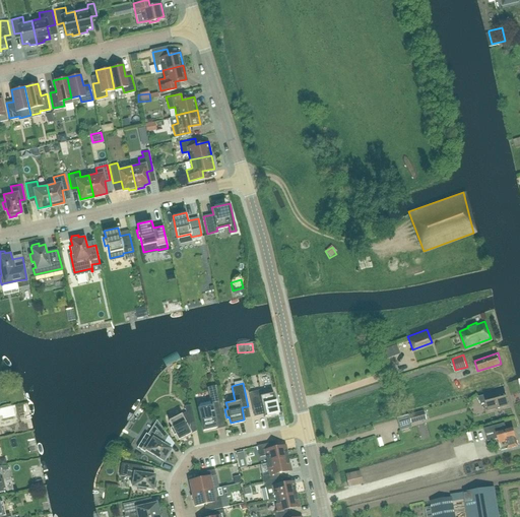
[(264,415),(277,412),(277,411),(283,410),(281,404),(276,405),(273,391),(260,394),(259,388),(248,391),(253,409),(262,407),(264,415)]
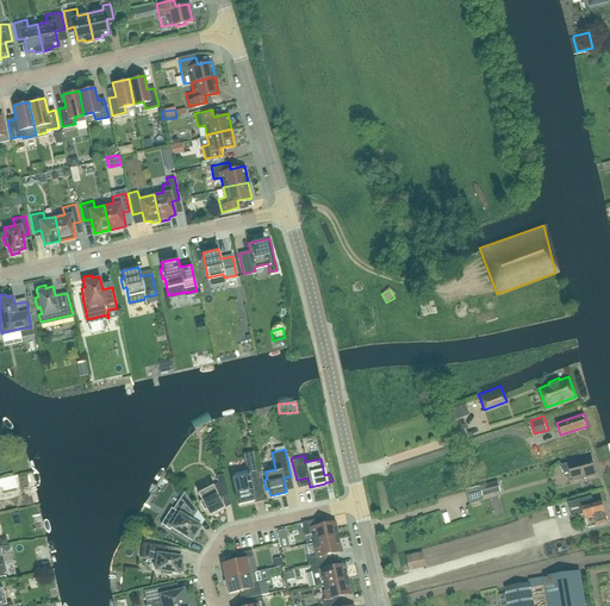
[(591,455),(568,461),(561,463),(564,472),(571,469),(573,479),(596,473),(591,455)]
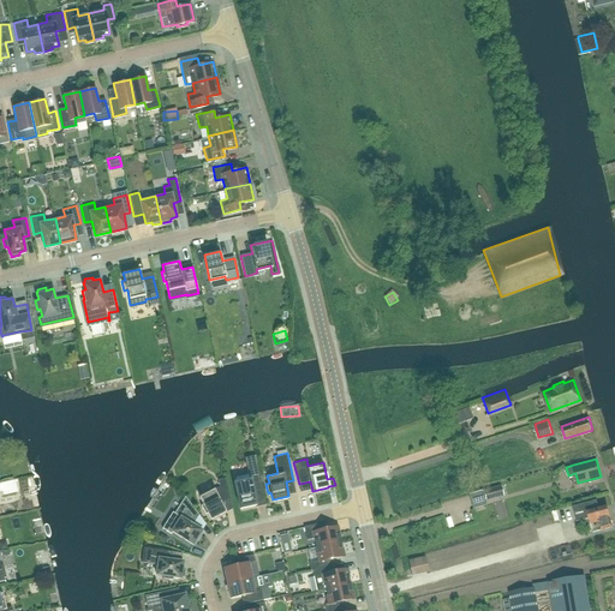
[(254,490),(262,487),(256,461),(246,463),(248,472),(237,474),(233,479),(239,507),(256,503),(254,490)]
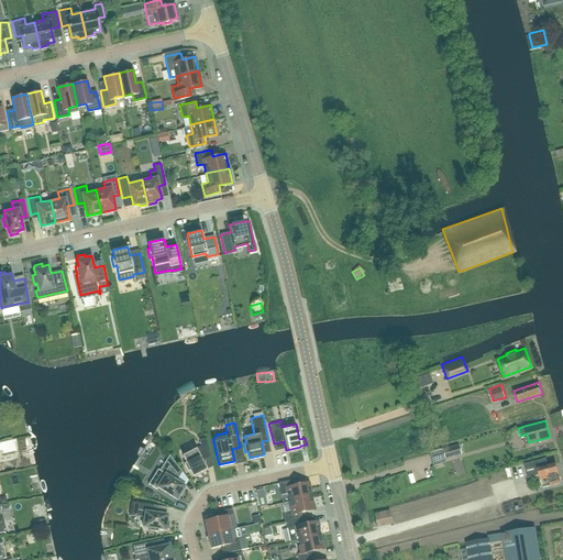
[(0,440),(0,447),(14,443),(13,437),(0,440)]
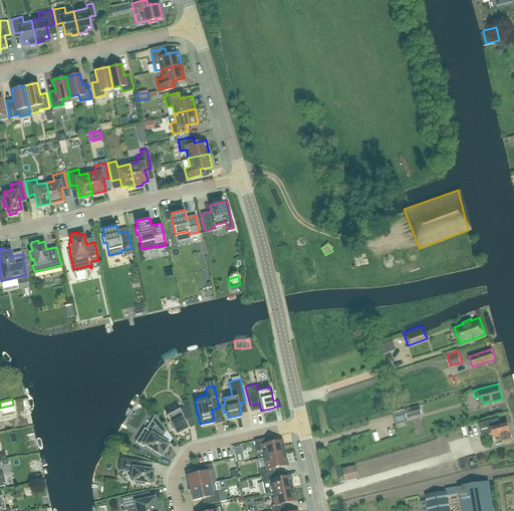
[(192,414),(189,399),(182,400),(183,406),(179,408),(167,414),(170,420),(168,421),(171,429),(174,428),(176,433),(189,426),(185,419),(187,418),(186,415),(192,414)]
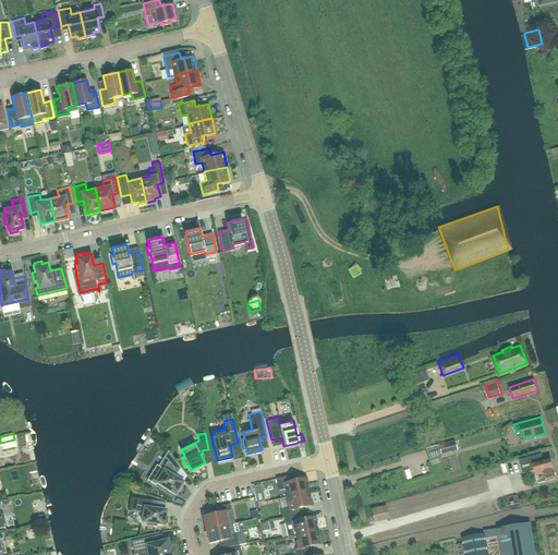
[(455,439),(438,444),(440,453),(457,448),(455,439)]
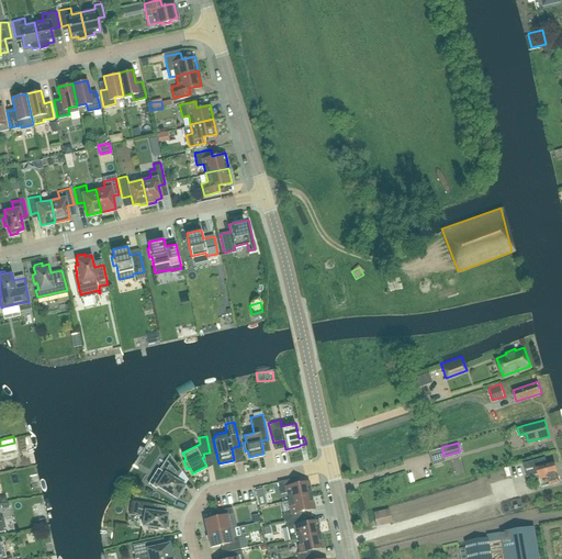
[(176,496),(184,483),(173,477),(179,467),(169,453),(156,472),(161,476),(157,484),(176,496)]
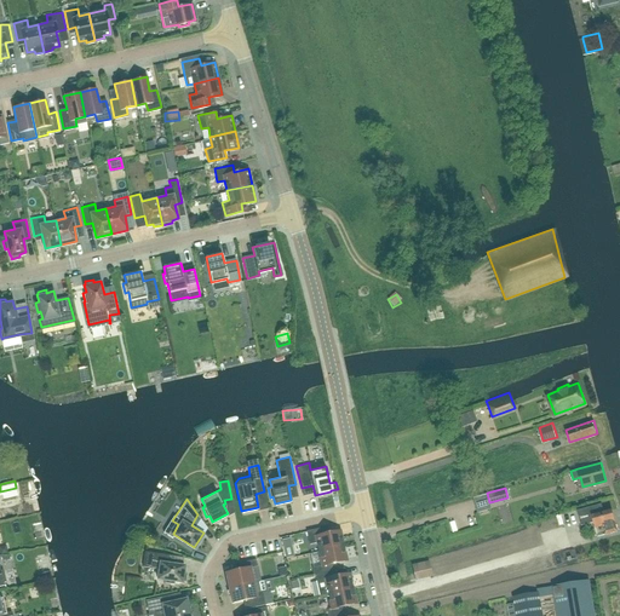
[(578,508),(578,511),(581,523),(593,520),(595,525),(603,523),(606,533),(616,529),(612,507),(603,510),(602,502),(590,506),(578,508)]
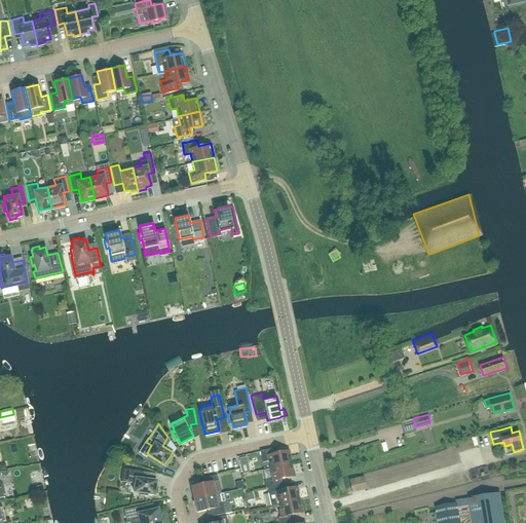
[(260,449),(262,460),(268,459),(270,467),(287,462),(291,461),(288,449),(276,452),(274,446),(260,449)]
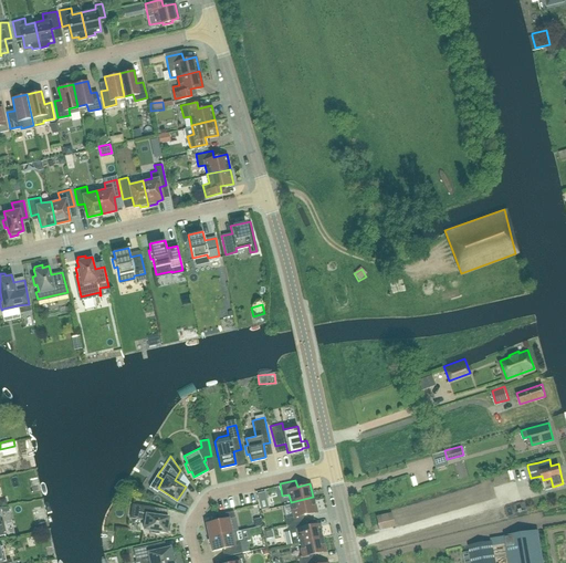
[(313,497),(308,498),(291,502),(293,515),(284,518),(285,523),(289,523),(304,519),(303,513),(316,510),(313,497)]
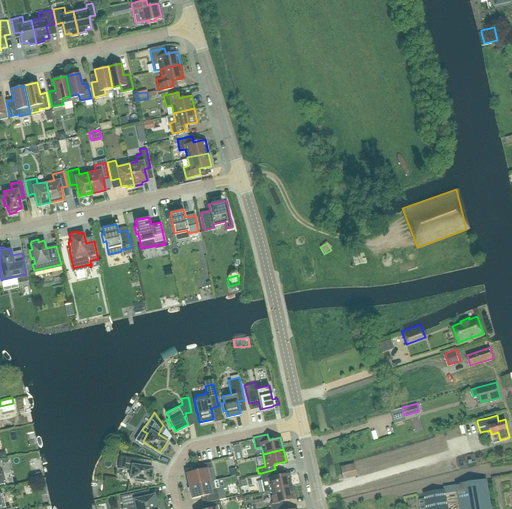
[(135,480),(143,481),(144,479),(150,480),(150,479),(153,479),(154,472),(151,472),(152,466),(140,464),(141,458),(119,454),(117,466),(131,468),(130,477),(135,478),(135,480)]
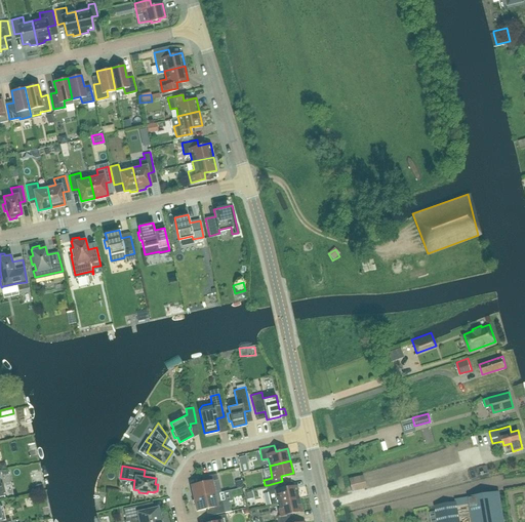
[(202,481),(191,484),(193,496),(214,492),(212,485),(218,483),(216,473),(201,476),(202,481)]
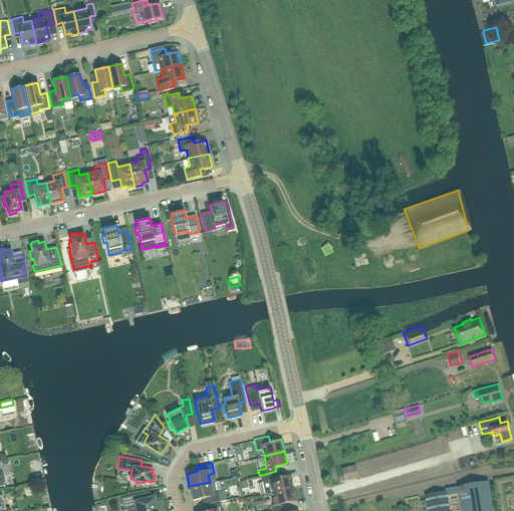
[(341,467),(343,478),(357,475),(355,463),(341,467)]
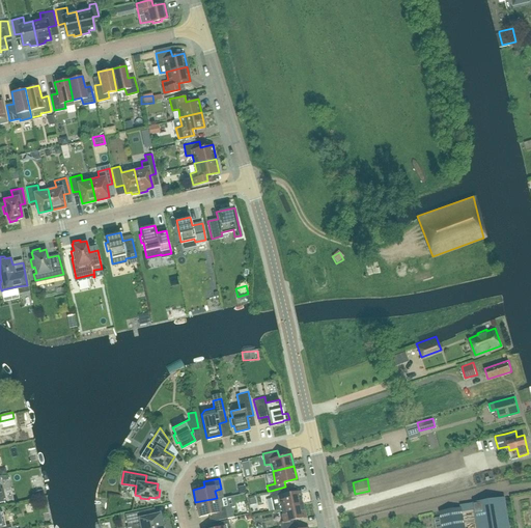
[(299,490),(290,492),(289,487),(285,487),(271,491),(275,508),(281,507),(302,503),(299,490)]
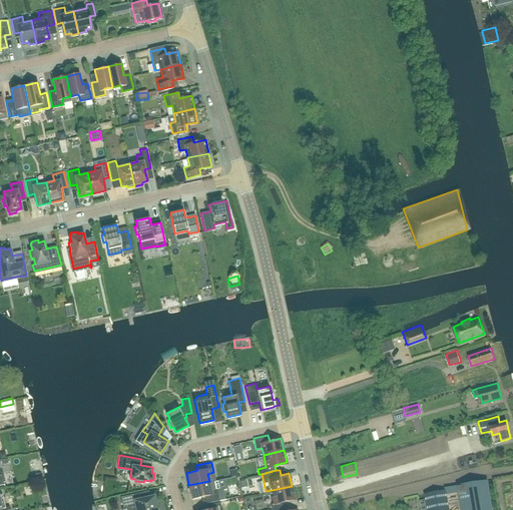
[(214,479),(209,481),(188,485),(191,497),(203,495),(204,502),(219,499),(216,487),(222,486),(223,488),(225,487),(223,477),(214,479)]
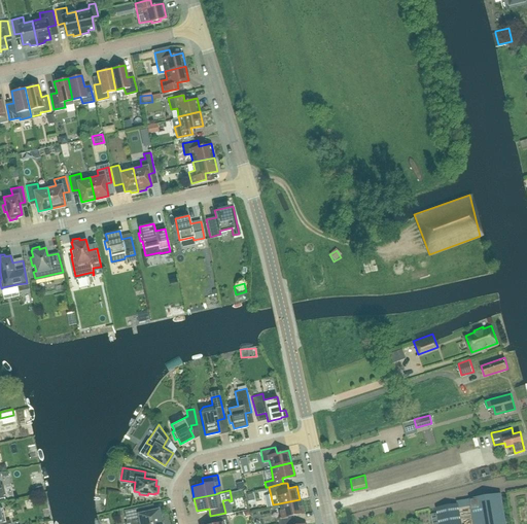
[(505,523),(500,491),(469,497),(473,523),(505,523)]
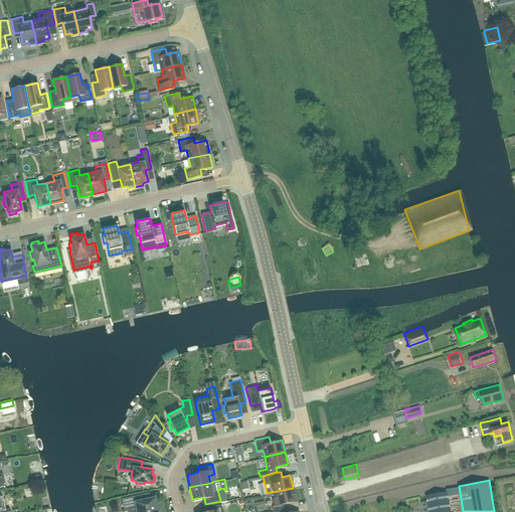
[(293,488),(273,492),(275,504),(272,505),(273,510),(285,508),(284,502),(296,500),(293,488)]
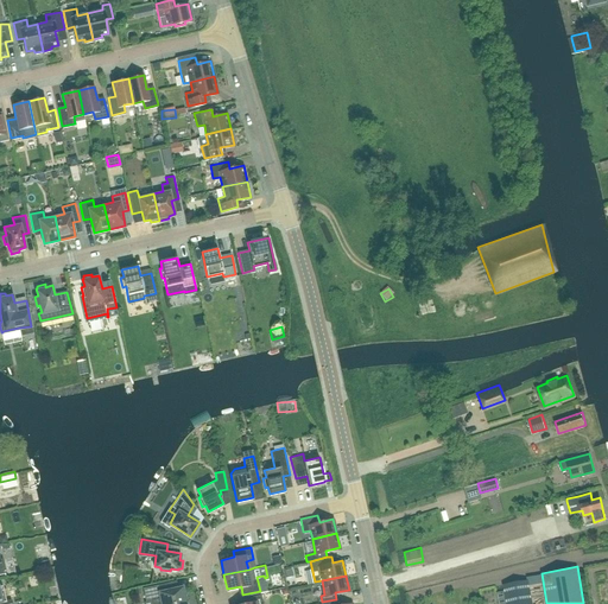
[(532,603),(529,579),(504,584),(507,603),(532,603)]
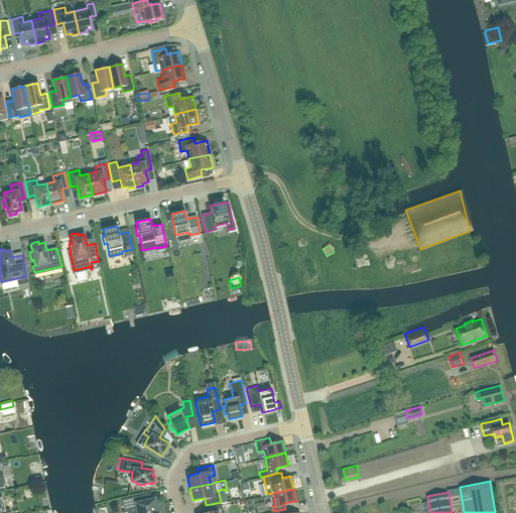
[(121,498),(124,510),(135,507),(136,512),(146,512),(157,511),(154,497),(143,500),(142,494),(121,498)]
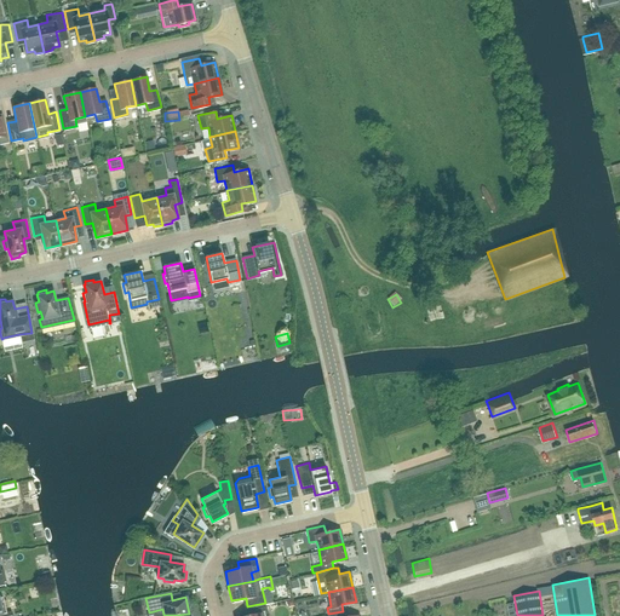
[(505,615),(504,599),(491,600),(492,615),(505,615)]
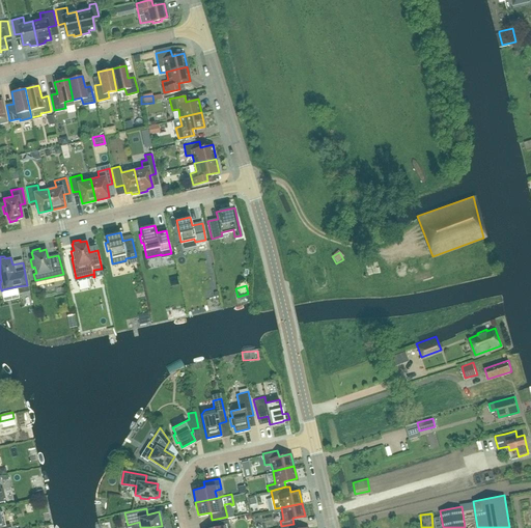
[(214,527),(211,527),(229,527),(227,519),(213,522),(214,527)]
